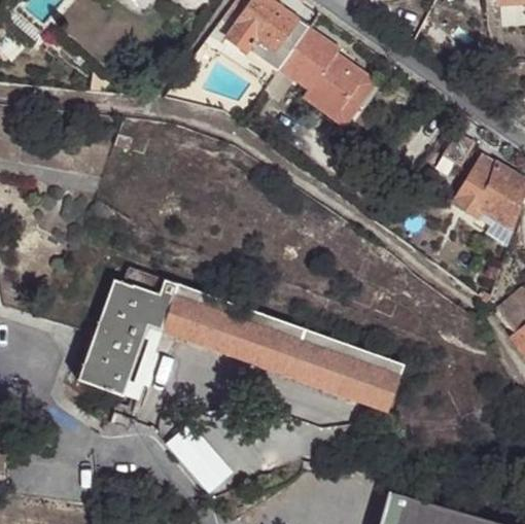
[(283,67),(312,25),(276,0),(252,0),(228,33),(248,48),(250,46),(280,70),(283,67)]
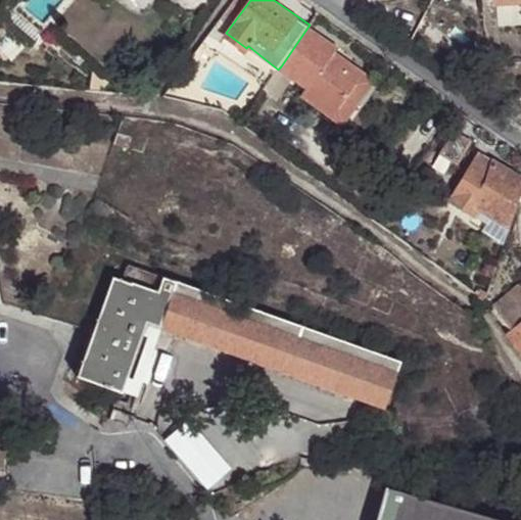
[(43,37),(49,29),(20,4),(13,12),(43,37)]
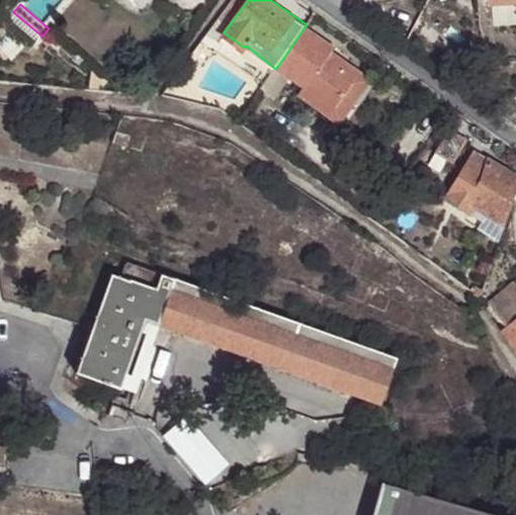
[(278,66),(298,79),(305,83),(307,85),(330,51),(332,45),(307,24),(278,66)]
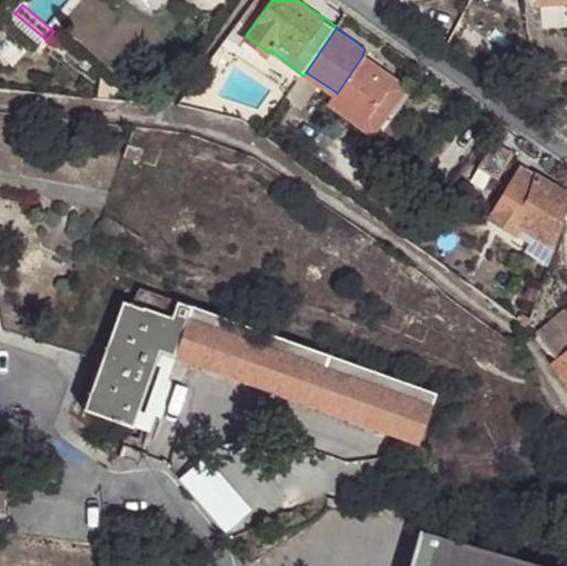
[(241,43),(296,85),(302,76),(270,50),(268,52),(246,36),(241,43)]
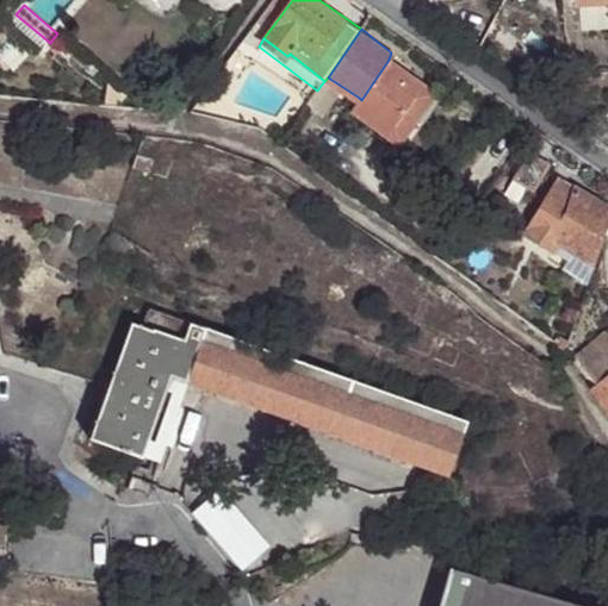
[(361,100),(359,98),(348,113),(390,142),(428,87),(389,60),(361,100)]
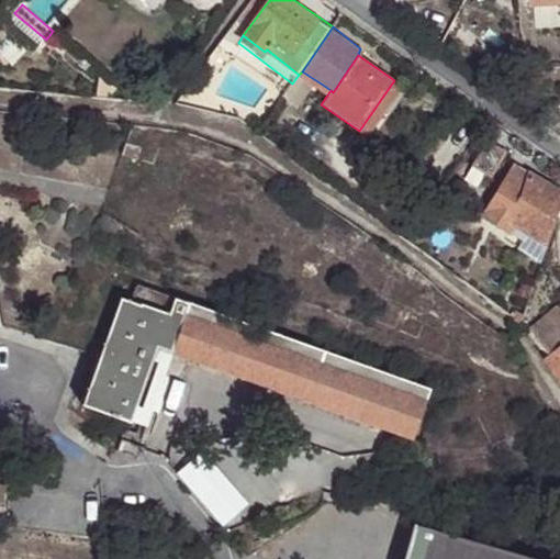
[(292,84),(284,92),(308,107),(324,86),(302,71),(299,75),(292,84)]
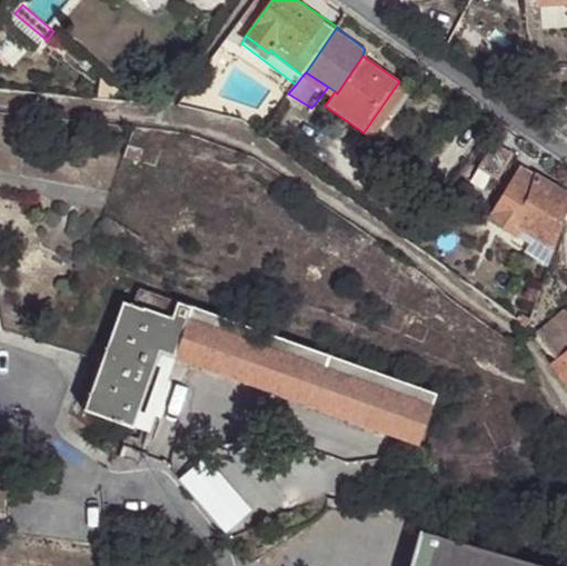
[(408,88),(399,81),(364,132),(372,138),(408,88)]
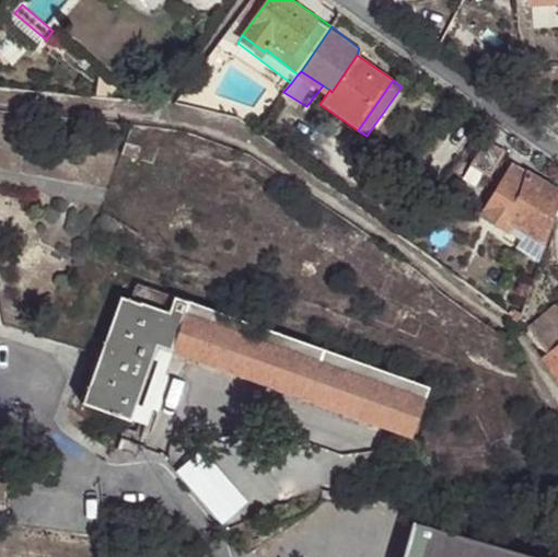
[(159,146),(128,137),(124,151),(154,160),(159,146)]
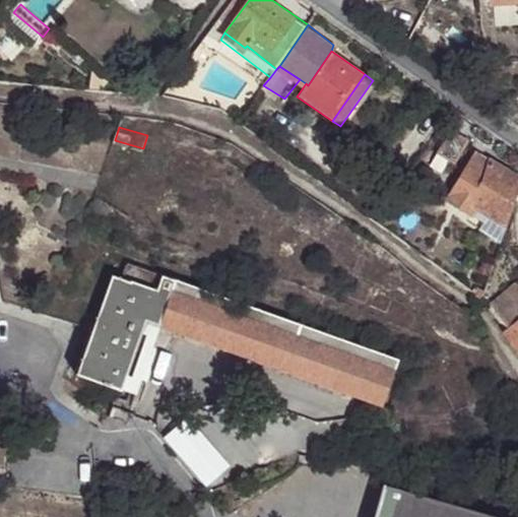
[(455,163),(469,140),(453,129),(438,150),(455,163)]
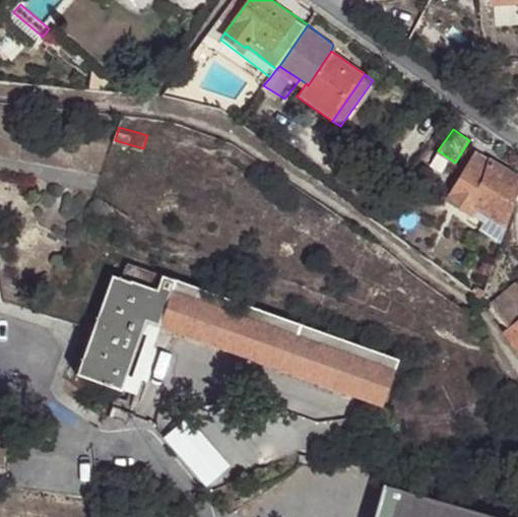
[(448,198),(470,212),(474,204),(487,168),(492,158),(478,149),(448,198)]
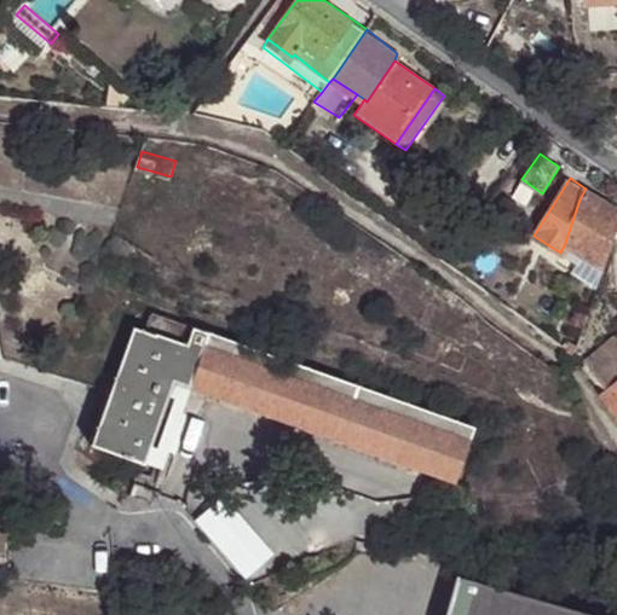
[(604,266),(616,228),(616,206),(586,189),(580,199),(565,243),(604,266)]
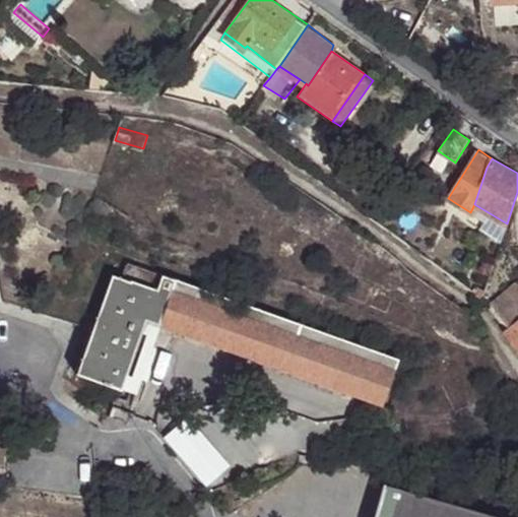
[(480,225),(501,239),(507,223),(474,204),(470,212),(481,221),(480,225)]
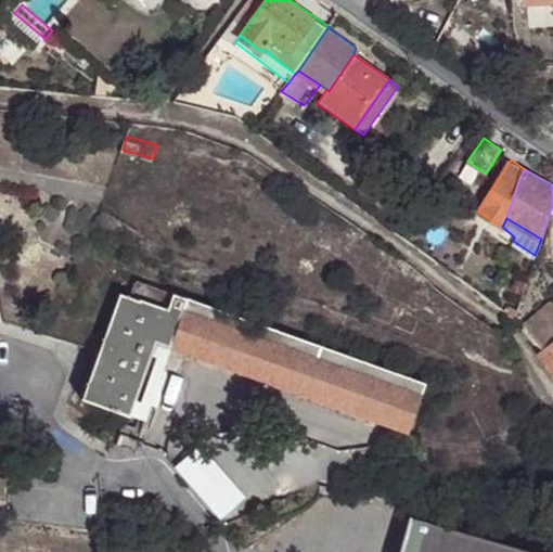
[(427,384),(136,279),(130,294),(119,291),(101,345),(81,398),(130,418),(157,344),(410,434),(427,384)]
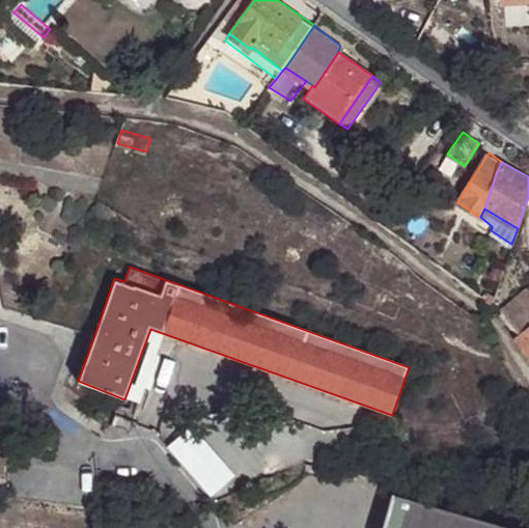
[(528,292),(500,314),(505,321),(519,337),(526,346),(528,350),(528,292)]
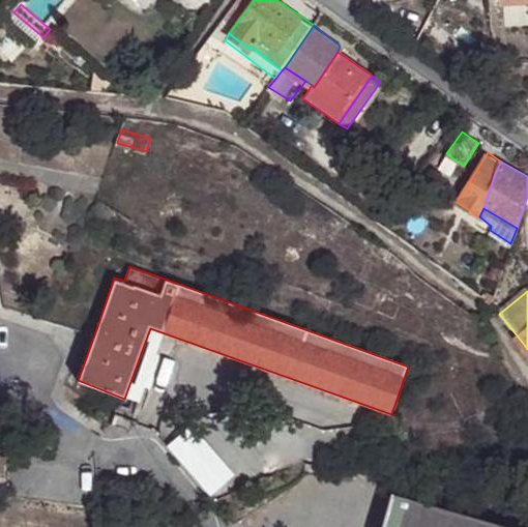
[(482,298),(491,302),(492,296),(487,293),(482,298)]
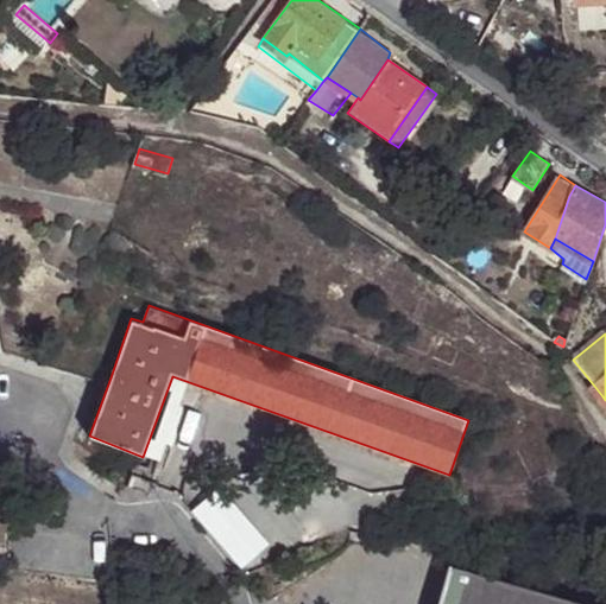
[(191,508),(242,566),(272,540),(221,483),(191,508)]
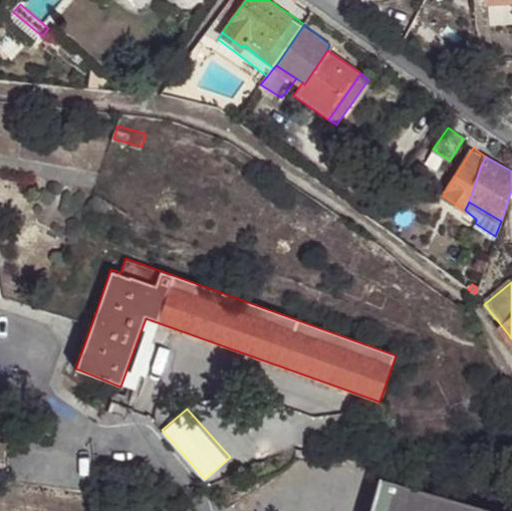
[(489,510),(382,480),(384,477),(380,478),(369,510),(489,510)]
